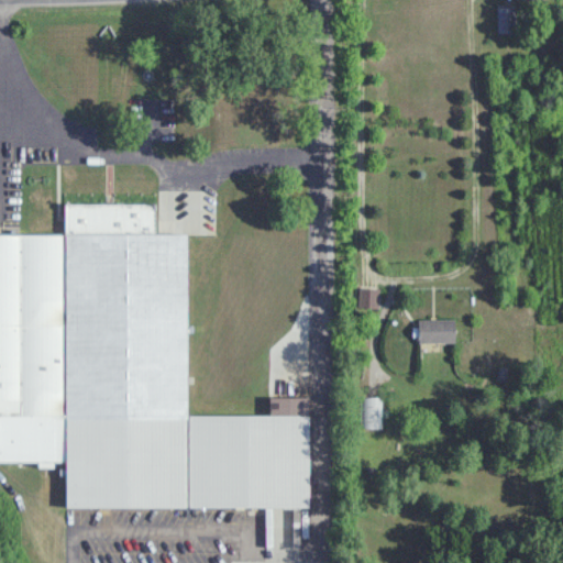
[(499,30),(525,30),(525,8),(499,8),(499,30)]
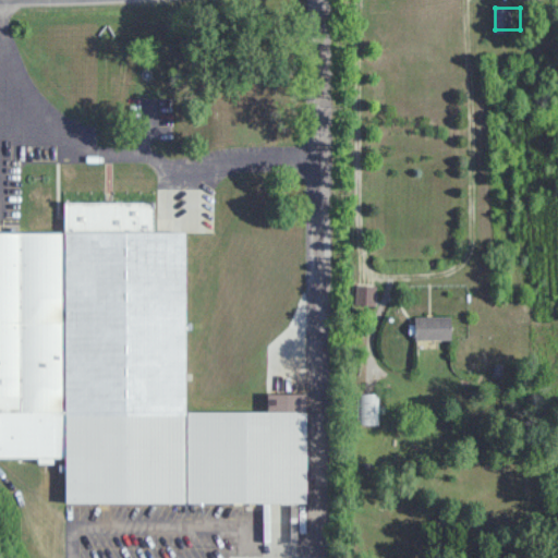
[(306,504),(306,393),(266,393),(266,411),(184,411),(184,232),(154,232),(154,202),(63,202),(63,231),(0,231),(0,457),(64,458),(64,504),(306,504)]
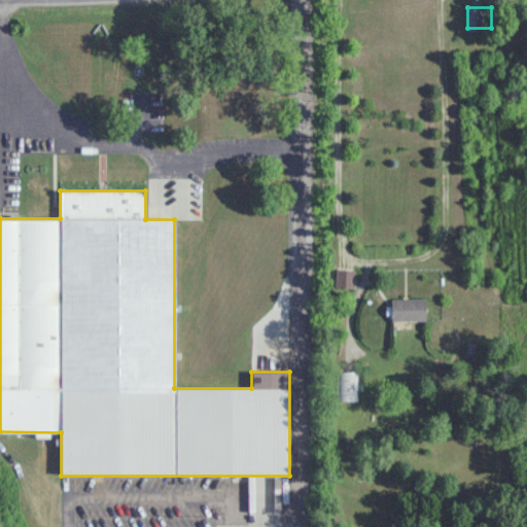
[(354,288),(354,269),(335,269),(335,288),(354,288)]
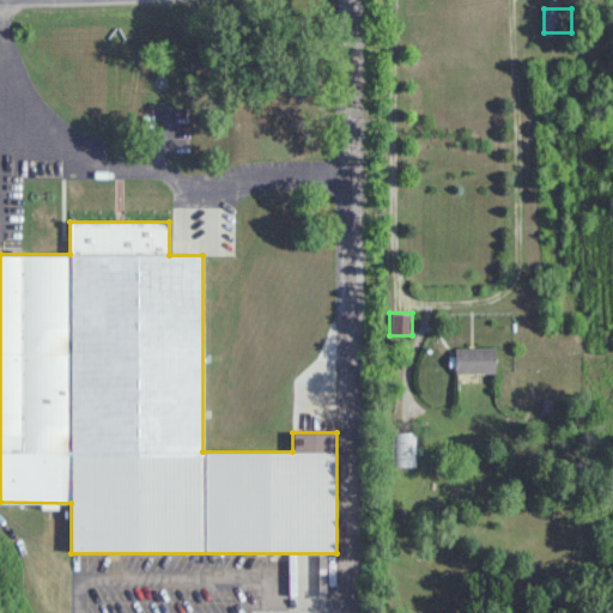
[(496,372),(496,347),(456,347),(456,372),(496,372)]
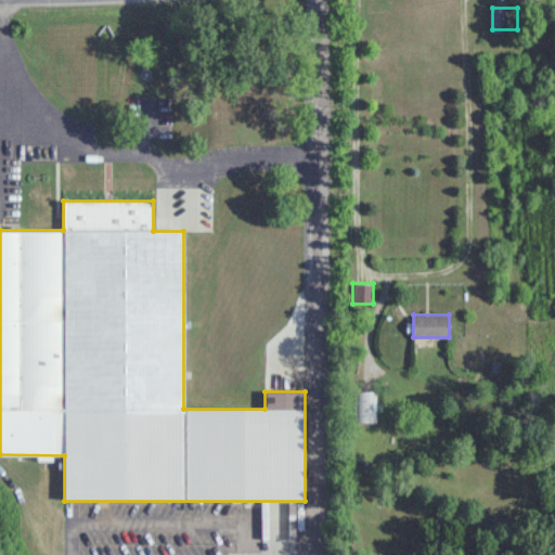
[(376,391),(356,391),(356,423),(376,423),(376,391)]
